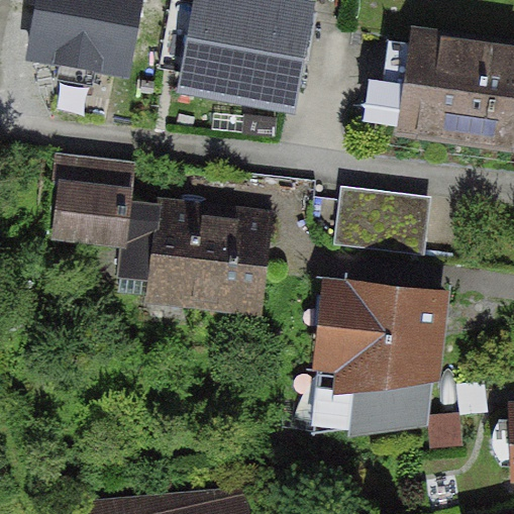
[(34,0),(25,57),(131,75),(143,0),(34,0)]
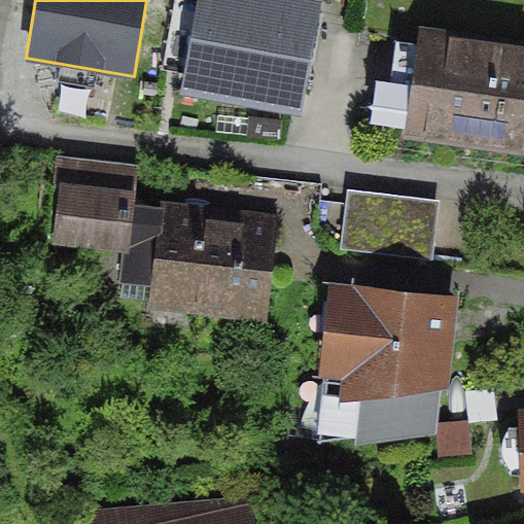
[(316,8),(266,0),(196,0),(180,96),(298,116),(316,8)]
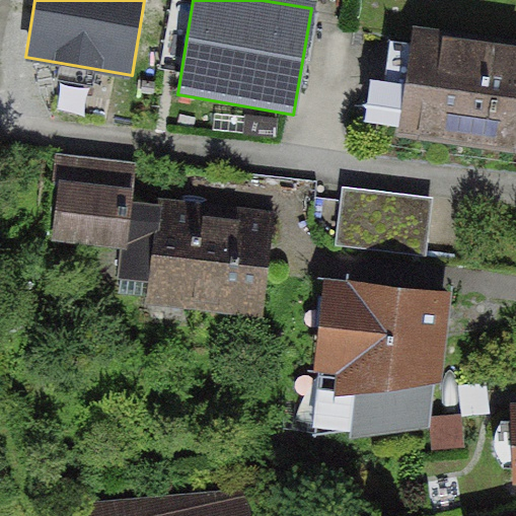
[(402,130),(515,145),(515,45),(416,31),(402,130)]
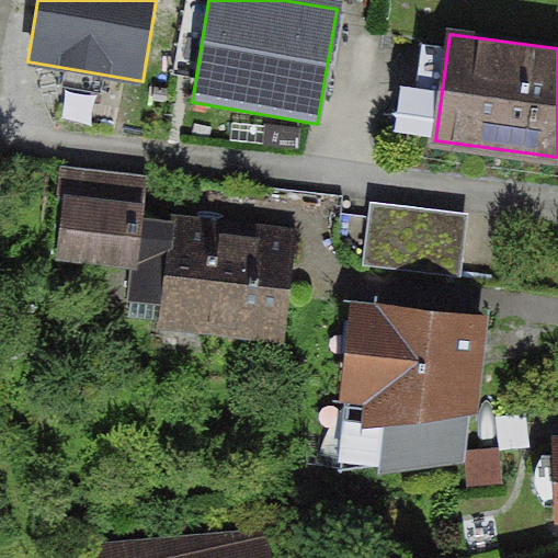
[(140,220),(145,173),(61,164),(53,253),(136,262),(140,220)]
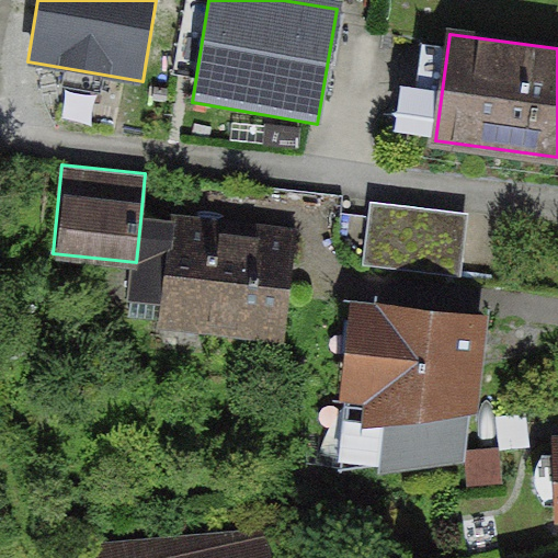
[(468,213),(372,201),(364,264),(460,275),(468,213)]
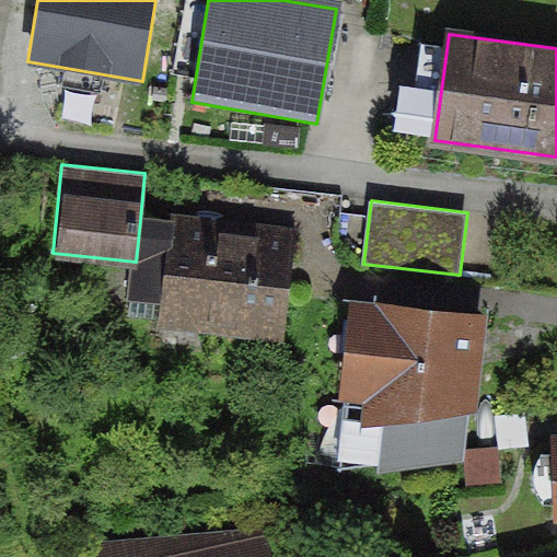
[(162,322),(283,335),(294,230),(173,218),(172,223),(140,220),(136,262),(130,310),(162,313),(162,322)]
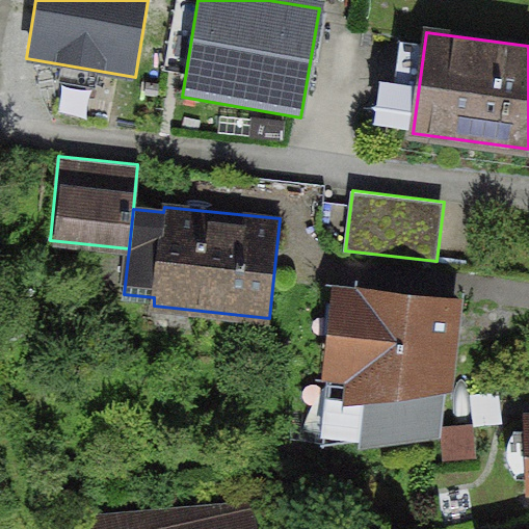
[(435,430),(450,301),(341,289),(318,447),(435,430)]
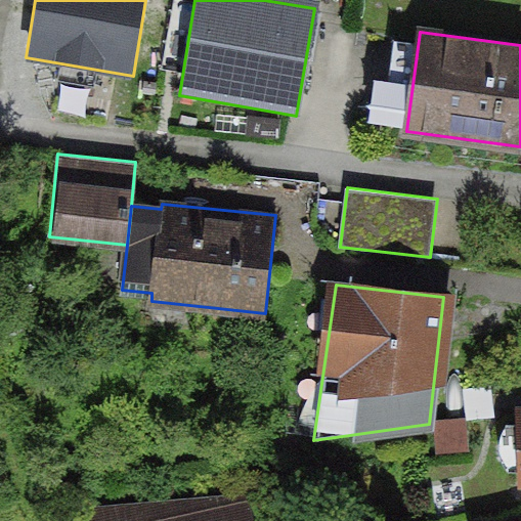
[(466,422),(434,426),(435,452),(467,448),(466,422)]
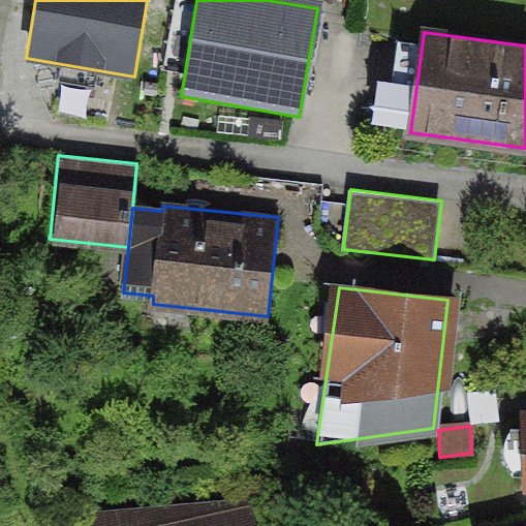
[(252,525),(247,504),(94,518),(94,525),(252,525)]
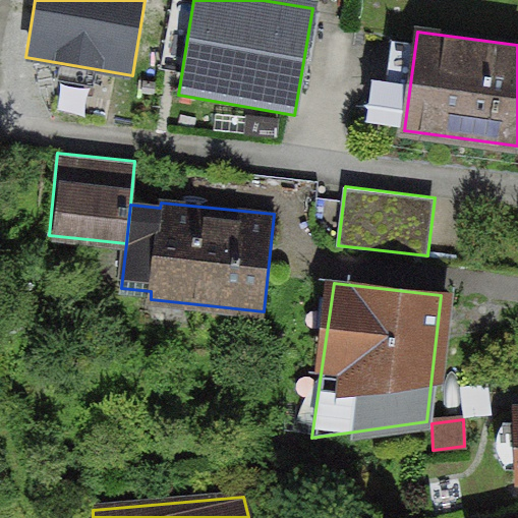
All buildings are outlined.
